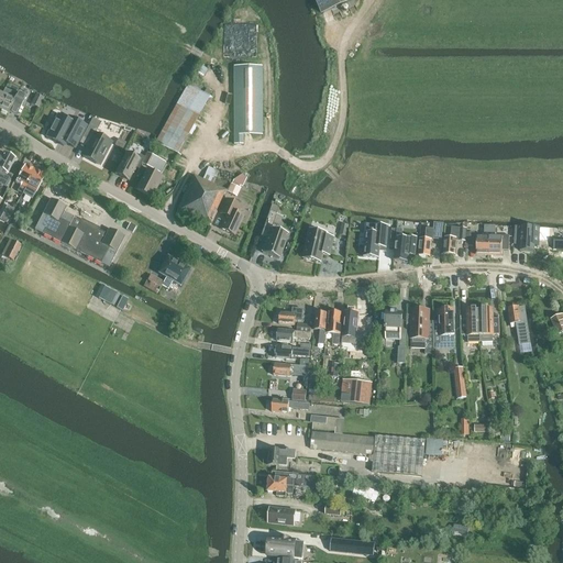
[(316,0),(322,14),(356,0),(316,0)]
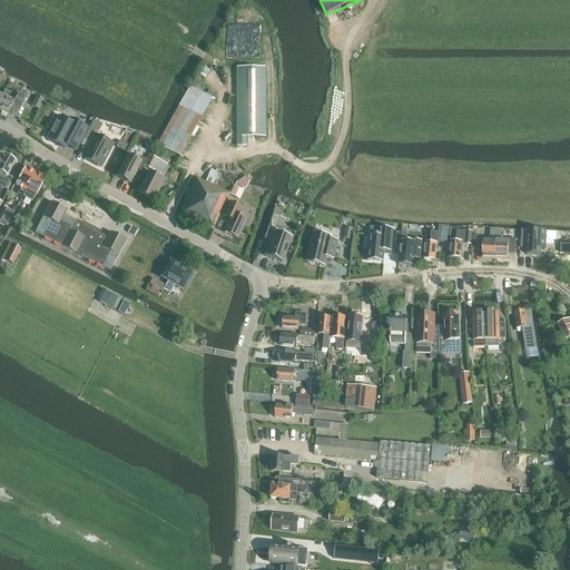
[(205,68),(199,75),(205,79),(210,71),(205,68)]
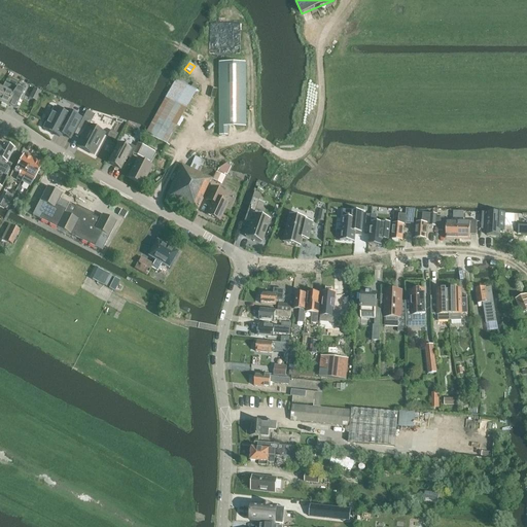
[(218,63),(218,135),(227,136),(227,127),(245,127),(245,63),(218,63)]
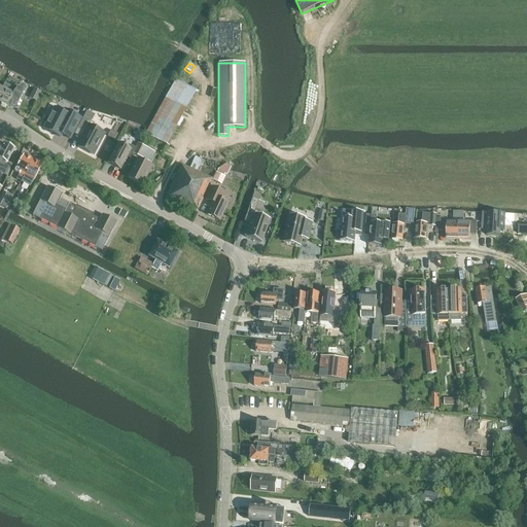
[(176,79),(145,134),(169,147),(188,111),(177,104),(188,86),(176,79)]
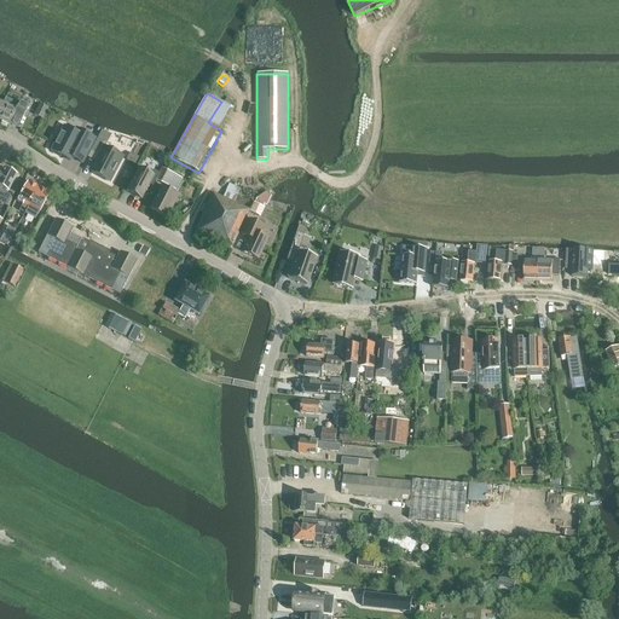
[(3,105),(0,109),(0,121),(9,126),(17,109),(24,113),(32,98),(24,94),(19,105),(6,98),(3,105)]
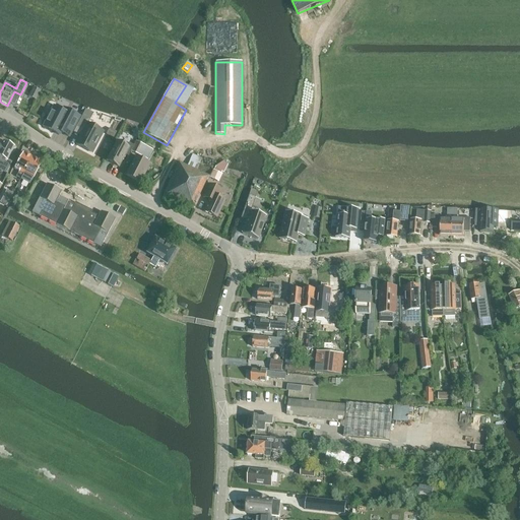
[(34,87),(28,96),(36,101),(41,91),(34,87)]
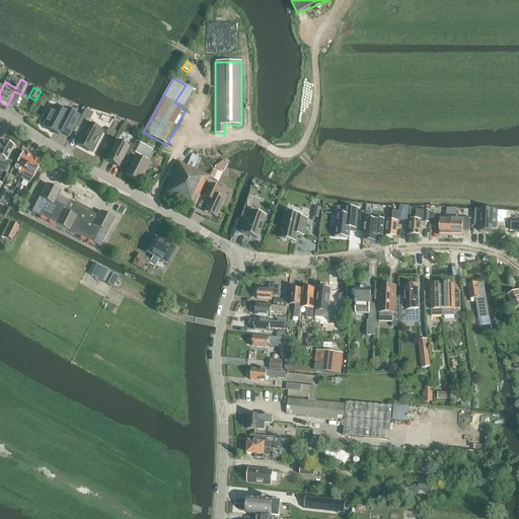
[(54,106),(43,127),(44,128),(53,133),(54,133),(59,135),(60,133),(68,137),(79,117),(69,110),(64,108),(62,110),(54,106)]
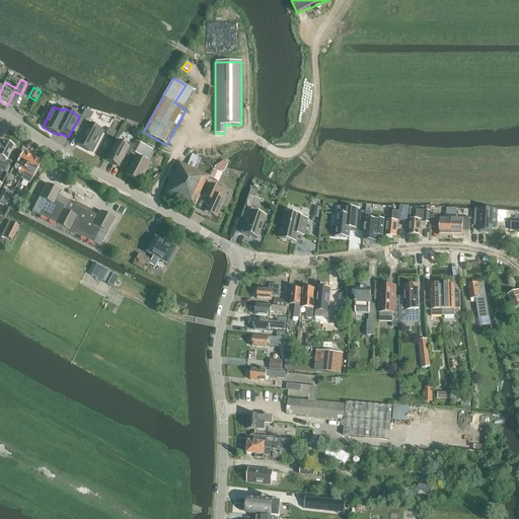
[(76,128),(83,132),(76,145),(91,152),(101,132),(102,133),(103,132),(88,125),(93,115),(85,109),(76,128)]
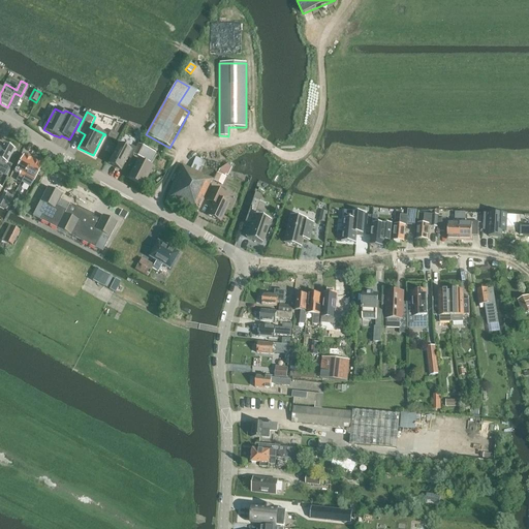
[(111,131),(107,136),(115,141),(118,135),(111,131)]
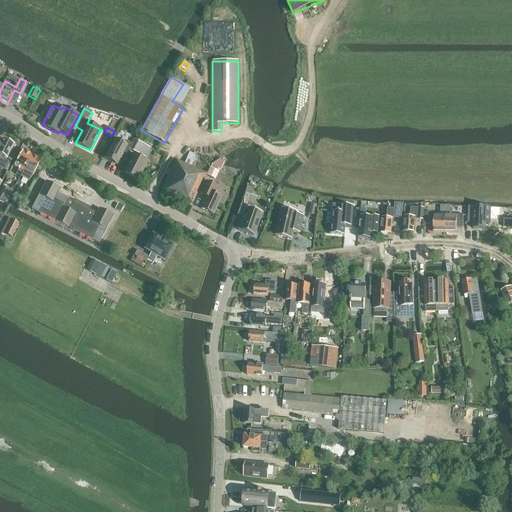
[(105,158),(117,165),(123,153),(126,154),(129,149),(132,144),(127,141),(125,145),(115,139),(105,158)]
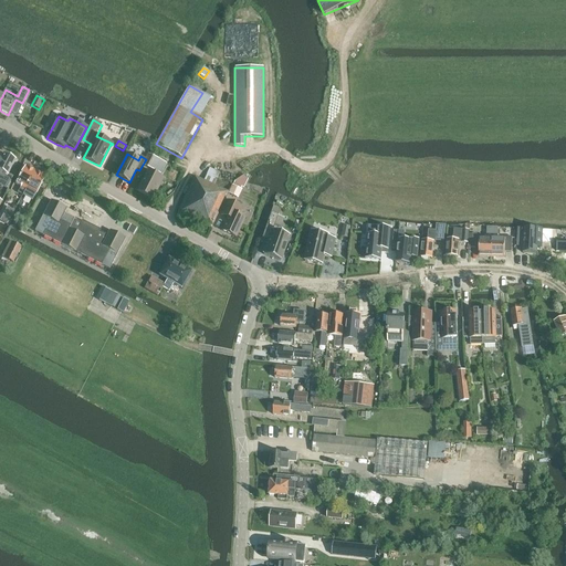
[(9,174),(14,163),(16,160),(3,155),(2,156),(0,155),(0,185),(7,188),(12,177),(8,175),(9,174)]
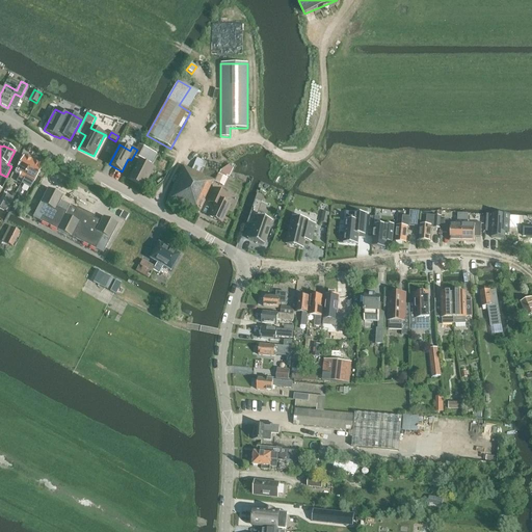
[(156,154),(139,145),(137,150),(134,155),(151,164),(156,154)]
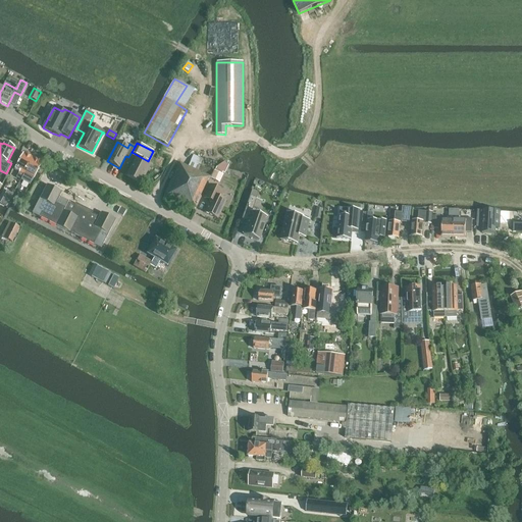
[(16,178),(20,180),(33,159),(23,154),(15,168),(20,170),(16,178)]
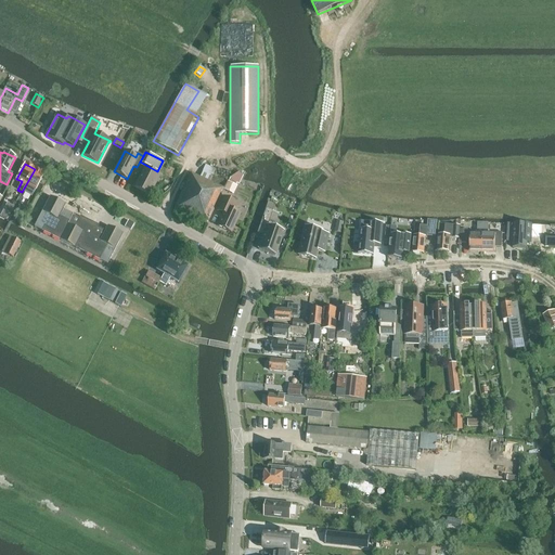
[(134,188),(147,195),(152,186),(153,188),(159,176),(144,168),(134,188)]
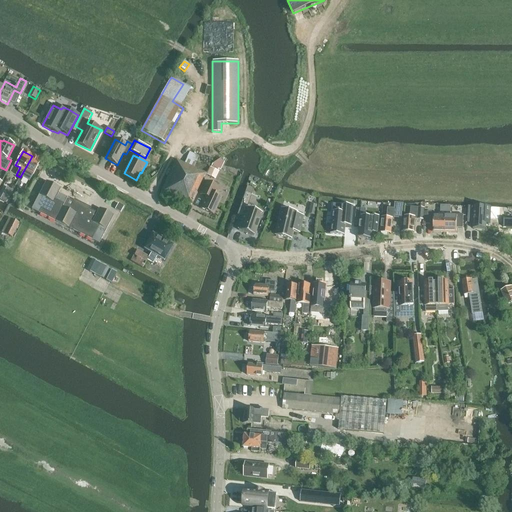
[(32,156),(20,177),(22,178),(26,171),(33,175),(41,161),(32,156)]
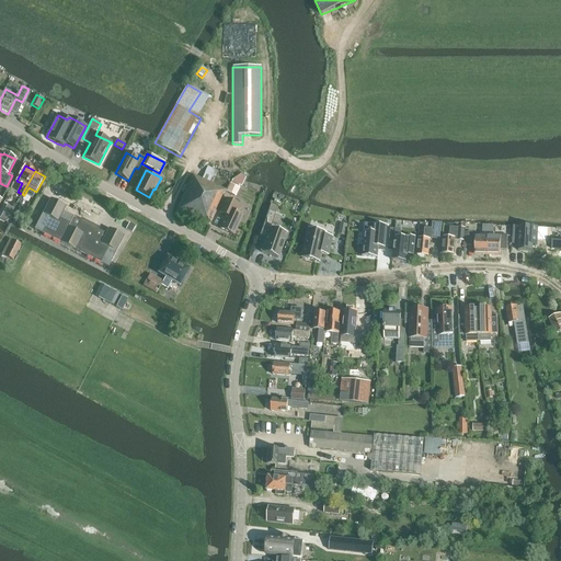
[(176,212),(208,227),(226,191),(193,175),(187,186),(184,184),(181,192),(184,194),(176,212)]
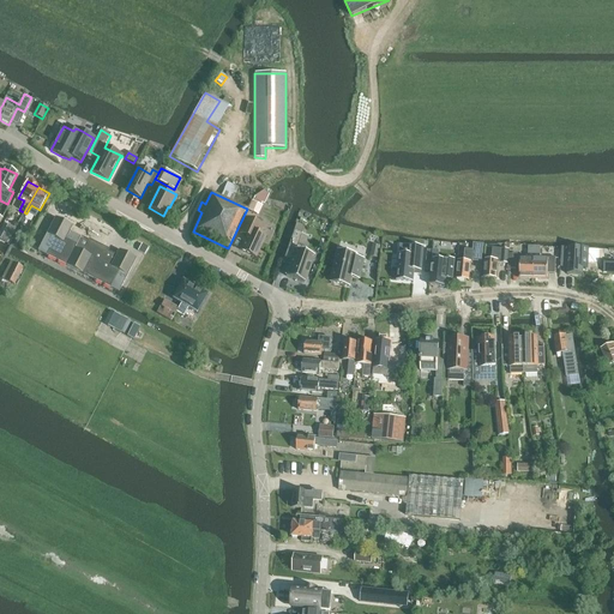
[(247,209),(247,210),(256,215),(262,204),(263,204),(264,205),(266,199),(269,194),(263,192),(252,199),(251,202),(247,209)]
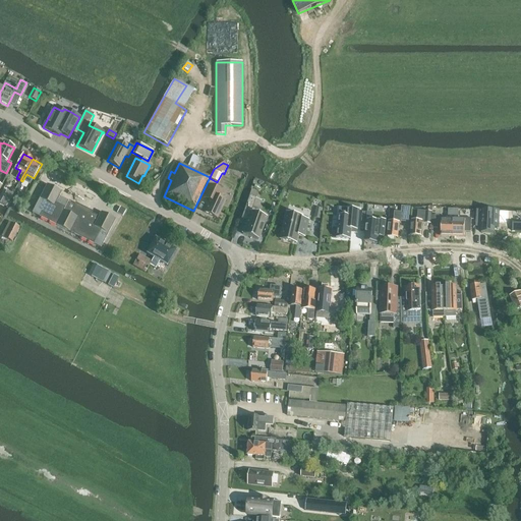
[(24,189),(29,191),(33,183),(31,181),(29,185),(26,184),(24,189)]
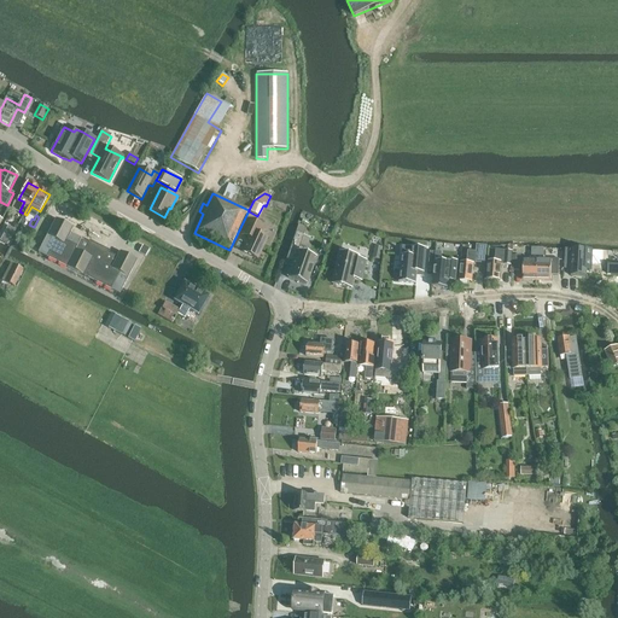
[(38,254),(120,295),(136,261),(120,252),(116,257),(70,234),(73,228),(56,220),(38,254)]
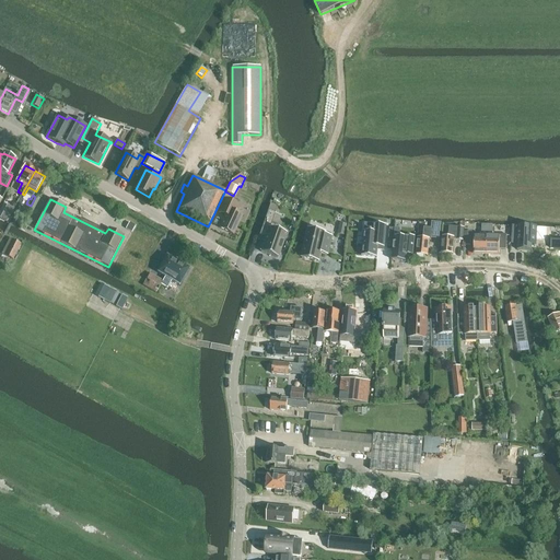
[(219,213),(224,216),(219,229),(233,235),(242,217),(234,212),(238,205),(225,199),(219,213)]
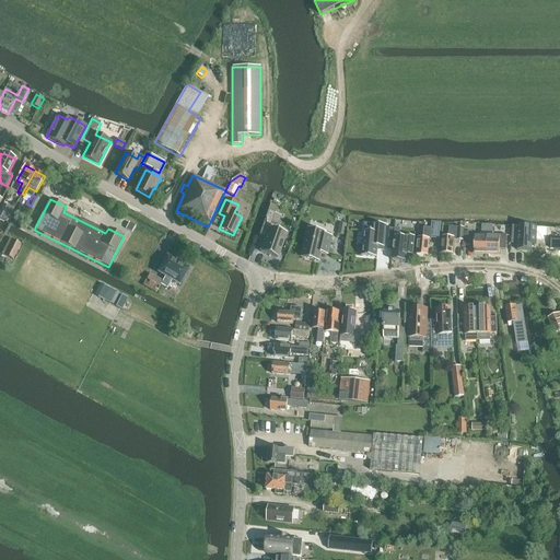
[(0,219),(7,222),(10,216),(14,209),(7,205),(0,217),(0,219)]
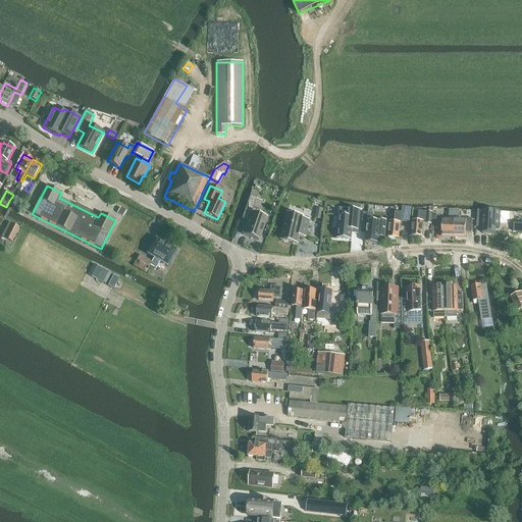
[(250,196),(250,197),(242,219),(248,221),(243,235),(259,241),(266,218),(251,213),(258,193),(252,191),(250,196)]
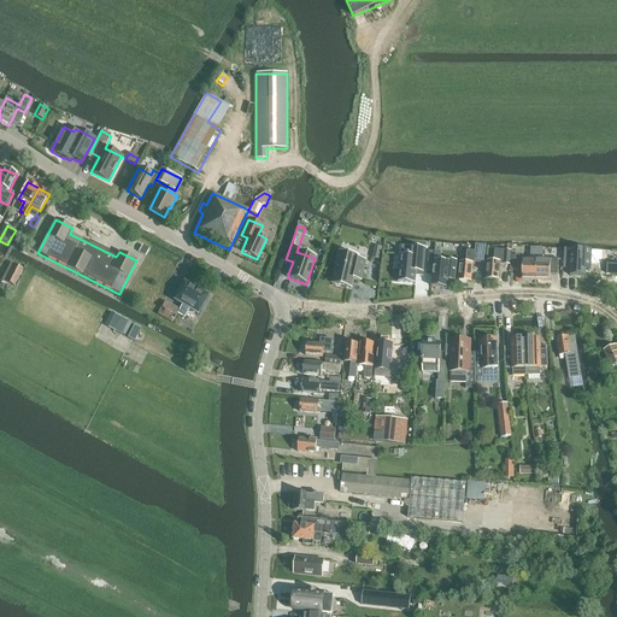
[(458,281),(471,282),(472,264),(474,264),(475,262),(485,263),(486,246),(476,245),(475,253),(468,252),(466,263),(460,263),(458,281)]
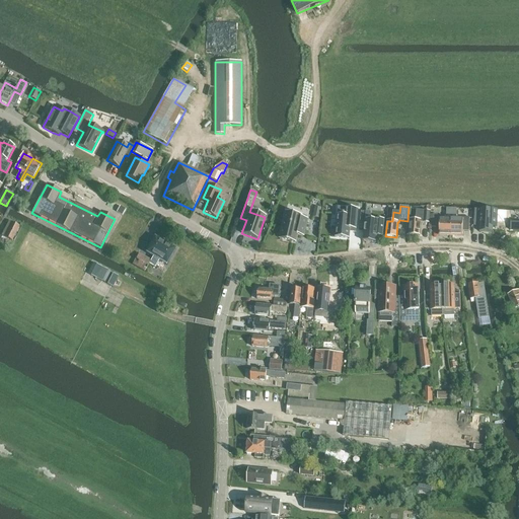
[(117,212),(122,215),(125,210),(120,207),(117,212)]
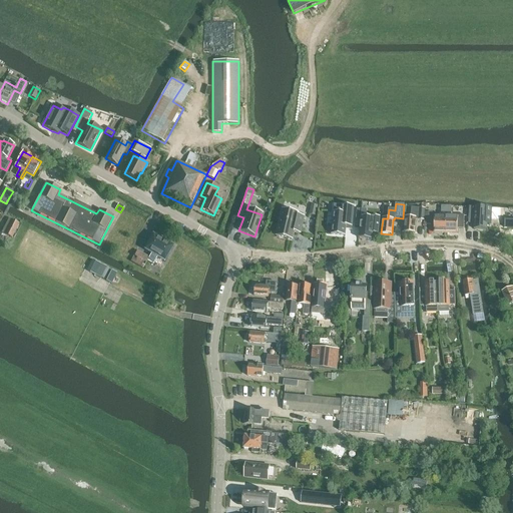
[(311,204),(309,214),(315,215),(318,206),(311,204)]
